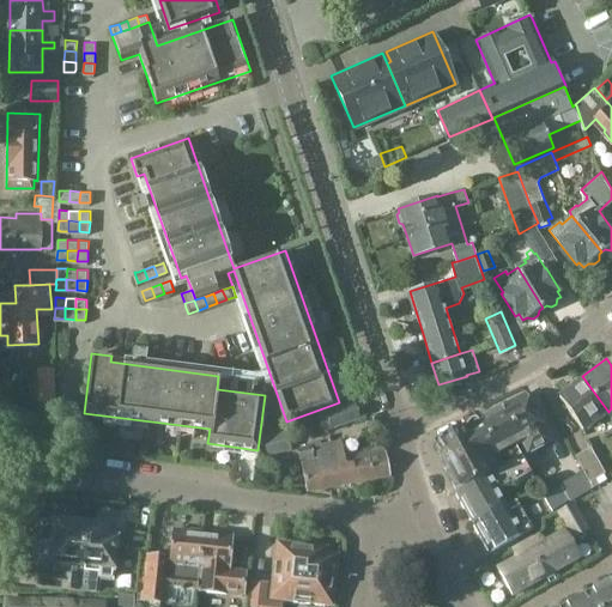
[(56,416),(54,365),(37,366),(38,399),(42,399),(43,416),(56,416)]
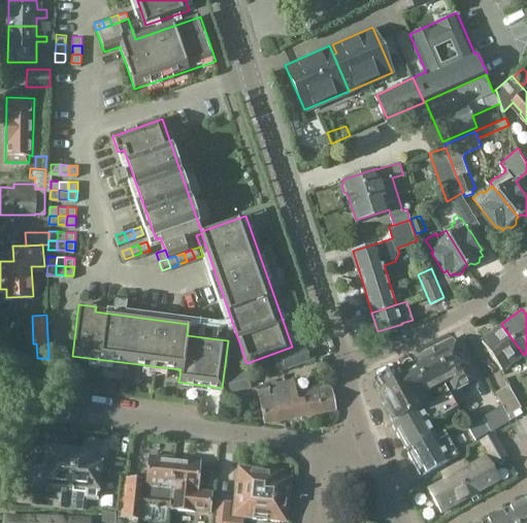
[(502,369),(524,355),(501,324),(481,338),(502,369)]
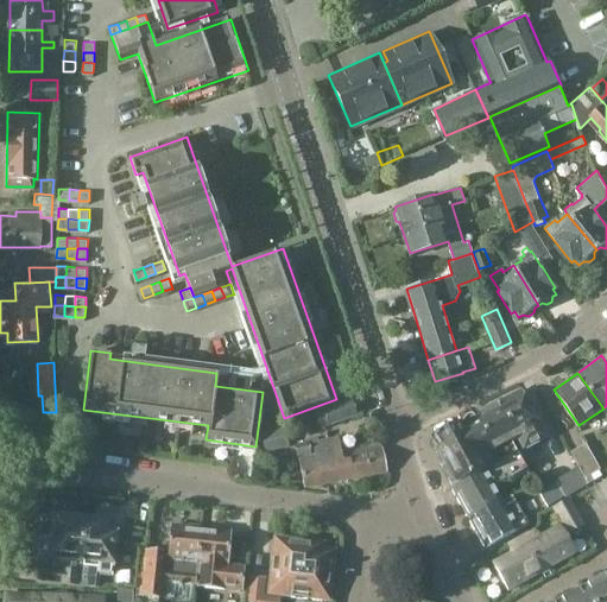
[(511,423),(523,445),(524,445),(525,447),(547,436),(519,388),(484,407),(479,410),(492,432),(511,423)]
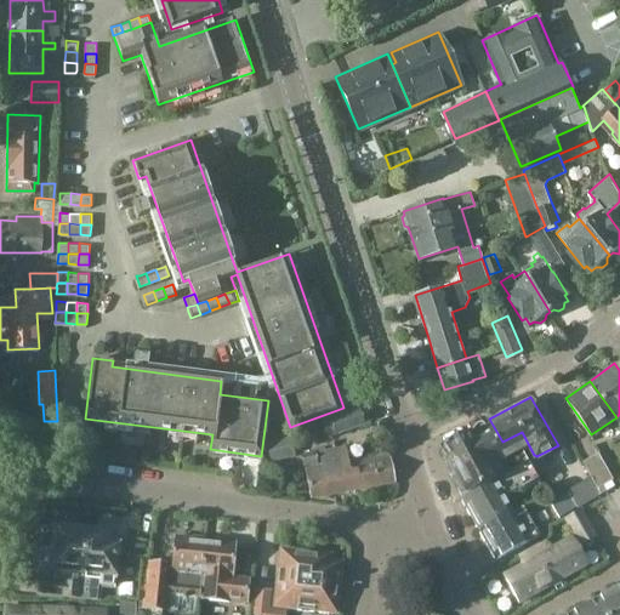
[(360,404),(330,415),(336,432),(365,421),(360,404)]
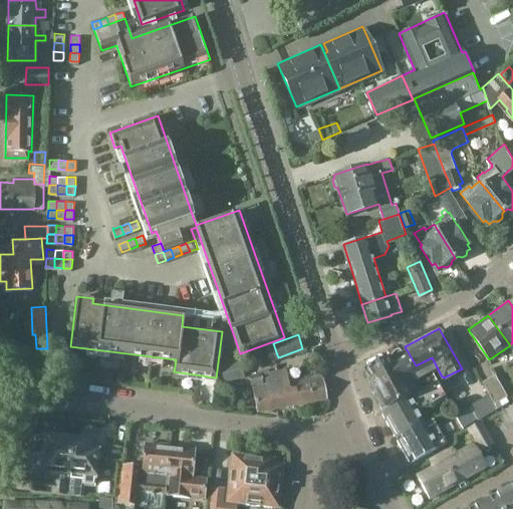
[(374,390),(385,409),(437,379),(442,376),(432,357),(416,365),(405,346),(380,360),(381,361),(371,367),(368,375),(376,389),(374,390)]
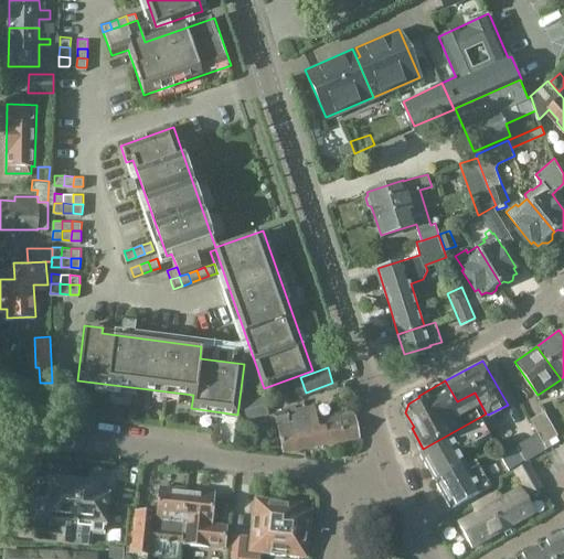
[(268,411),(263,394),(243,399),(247,417),(268,411)]
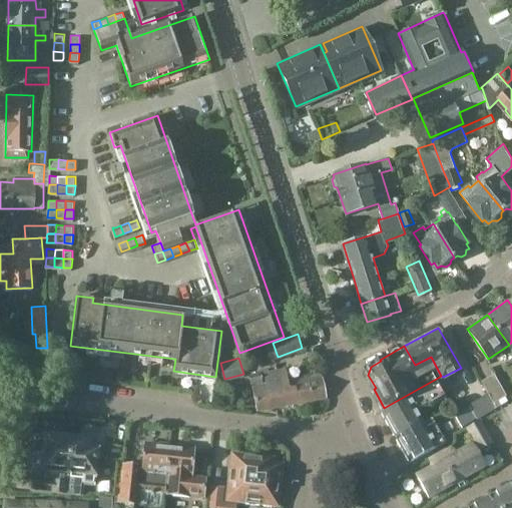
[(257,408),(288,403),(284,381),(288,380),(286,366),(280,367),(279,376),(278,368),(264,371),(266,382),(252,385),(257,408)]
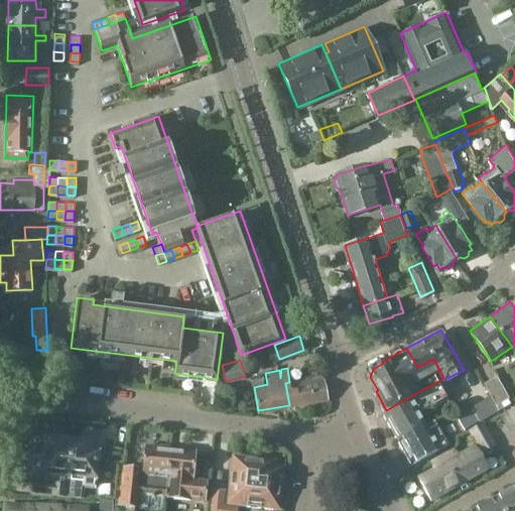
[(265,382),(262,371),(250,374),(253,385),(265,382)]
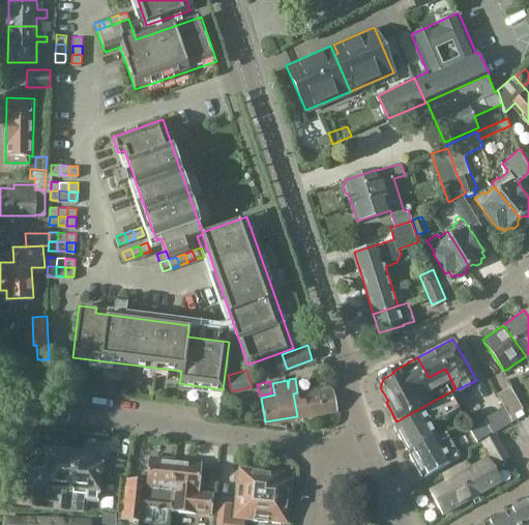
[(505,406),(507,410),(510,414),(523,407),(510,384),(497,391),(505,406)]
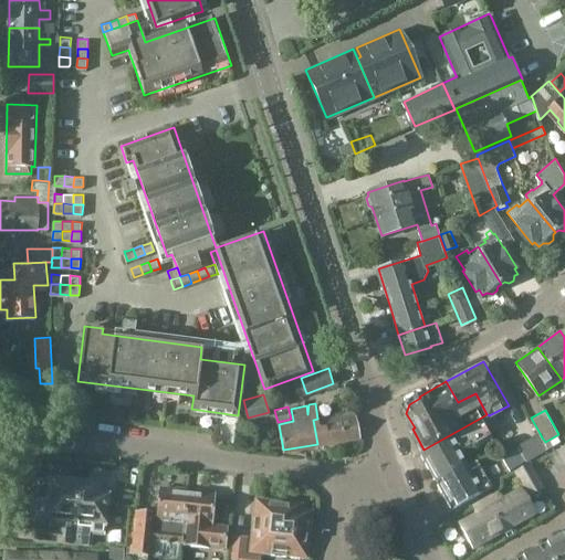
[(356,411),(317,419),(313,420),(317,444),(362,435),(356,411)]
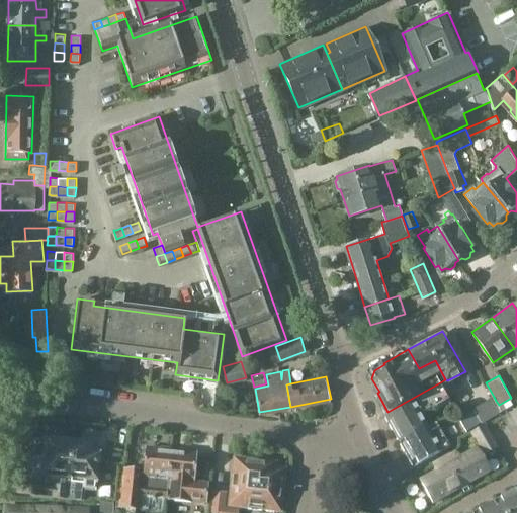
[(384,414),(401,442),(429,426),(428,425),(421,413),(432,406),(433,408),(450,399),(440,382),(388,412),(384,414)]
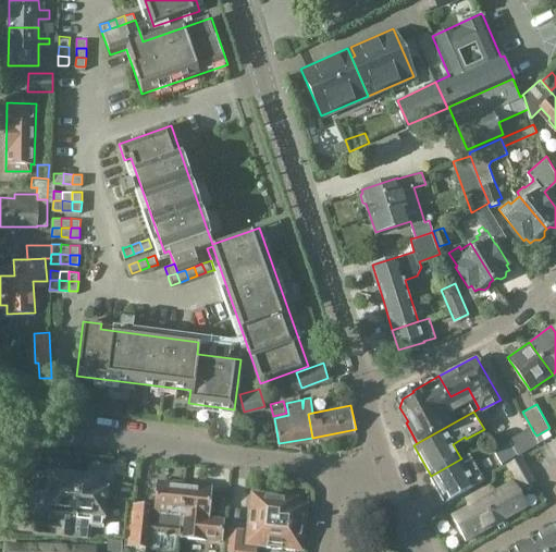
[(531,427),(509,439),(517,452),(518,453),(540,441),(536,436),(533,431),(531,427)]
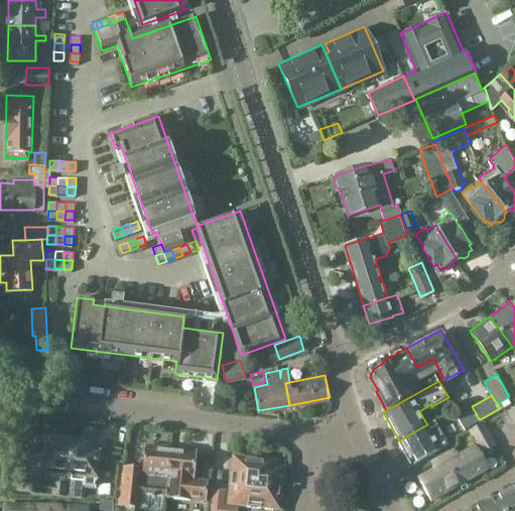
[(465,427),(479,418),(472,406),(458,415),(465,427)]
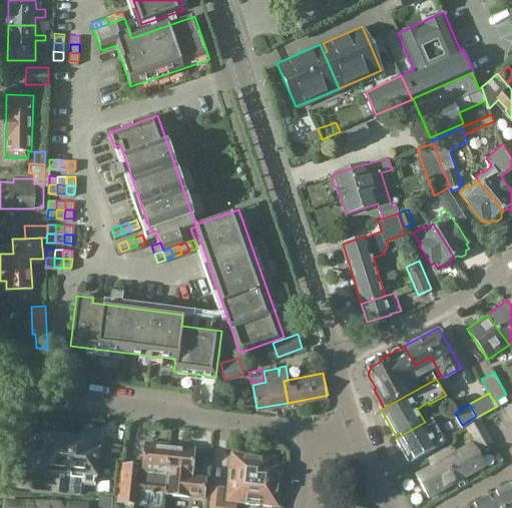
[(397,438),(410,461),(439,445),(438,445),(446,440),(444,436),(437,424),(433,416),(424,421),(425,422),(397,438)]
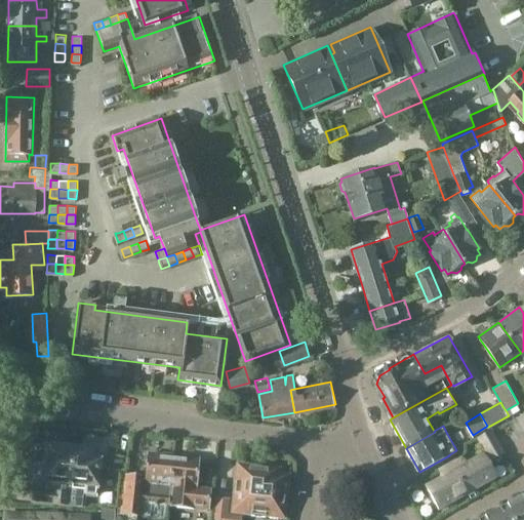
[(504,451),(491,430),(480,436),(492,457),(504,451)]
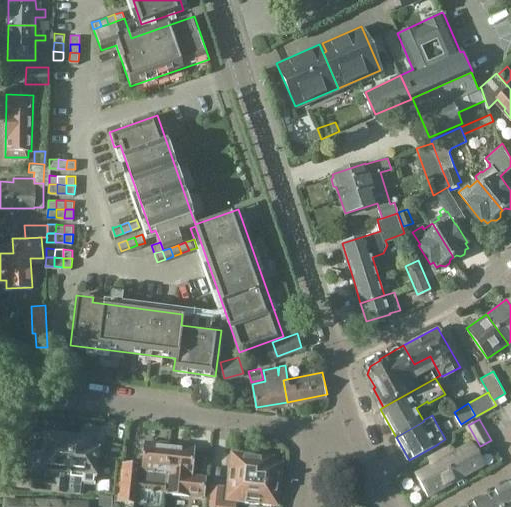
[(32,488),(66,491),(72,434),(46,431),(43,450),(36,450),(34,465),(40,466),(39,475),(34,475),(32,488)]
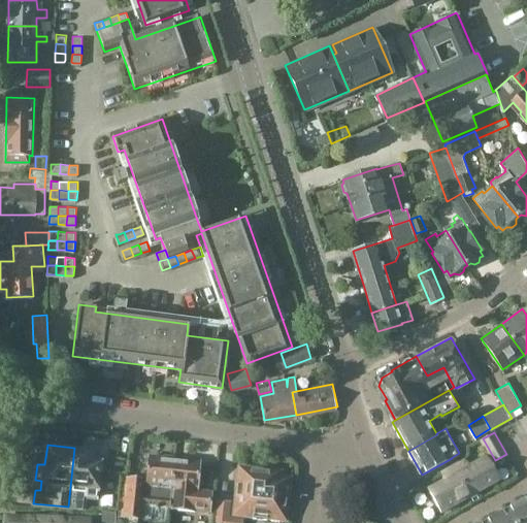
[(74,448),(68,507),(86,508),(87,496),(97,498),(102,451),(74,448)]
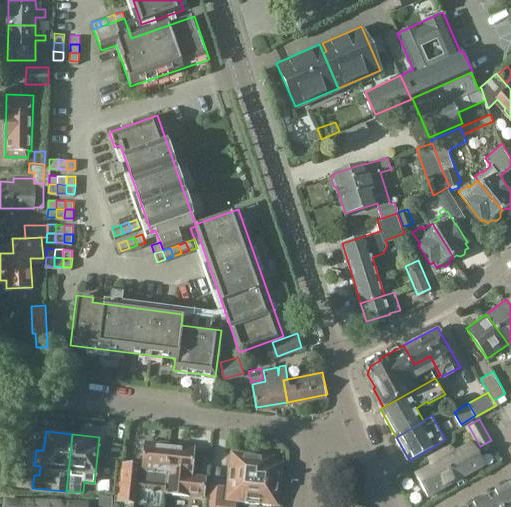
[(117,500),(139,502),(140,488),(176,492),(177,473),(166,472),(169,442),(145,440),(142,464),(139,463),(139,462),(121,460),(117,500)]
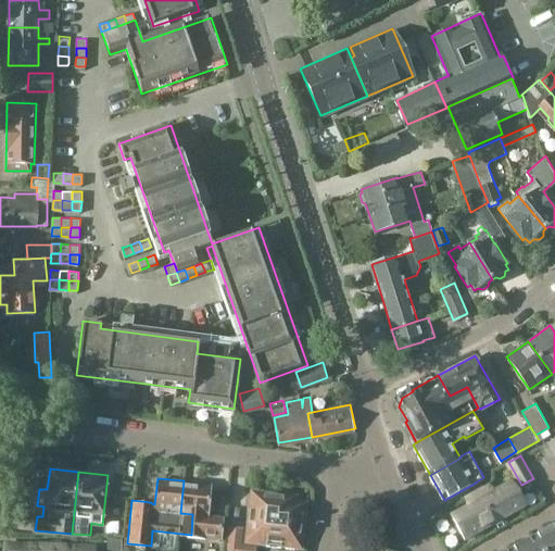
[(513,479),(487,495),(482,487),(467,496),(470,503),(452,514),(466,538),(526,503),(513,479)]
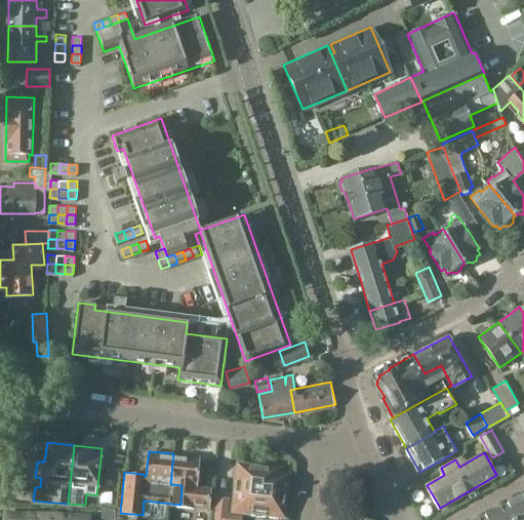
[(182,485),(180,505),(209,508),(211,486),(197,485),(200,456),(173,453),(170,484),(182,485)]
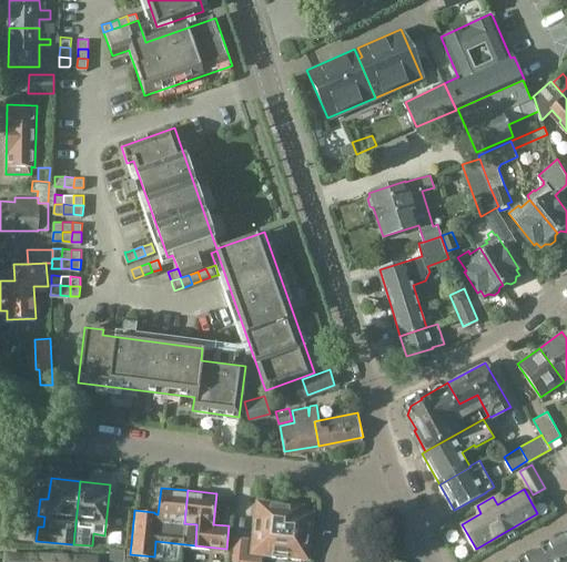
[(123,491),(122,509),(134,510),(137,492),(123,491)]
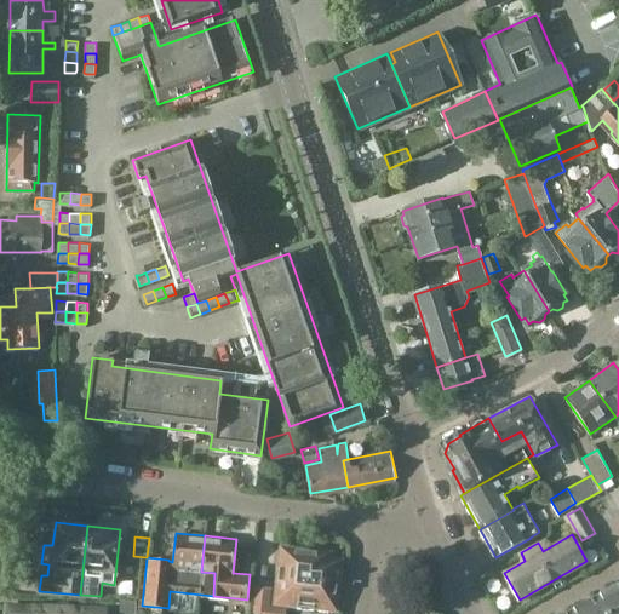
[(278,600),(334,606),(340,556),(332,556),(332,552),(284,547),(278,600)]
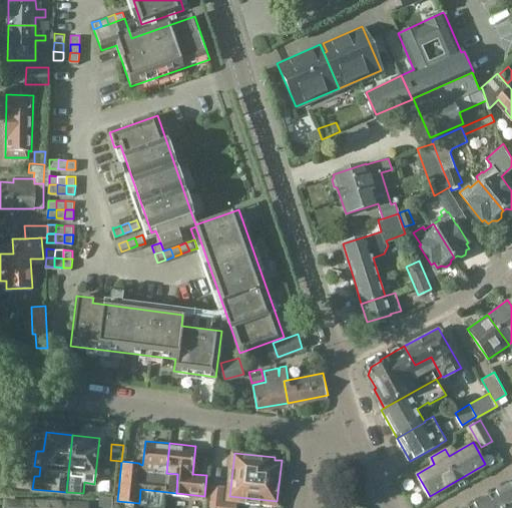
[(511,481),(493,491),(502,507),(511,507),(511,481)]
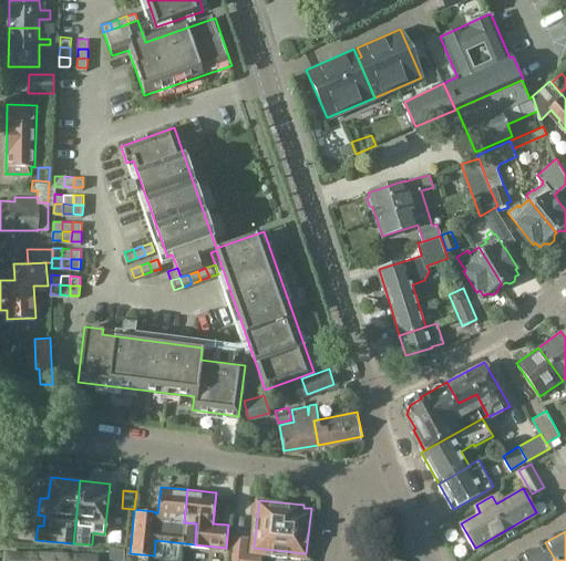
[(248,536),(234,534),(230,560),(259,560),(261,554),(246,552),(248,536)]
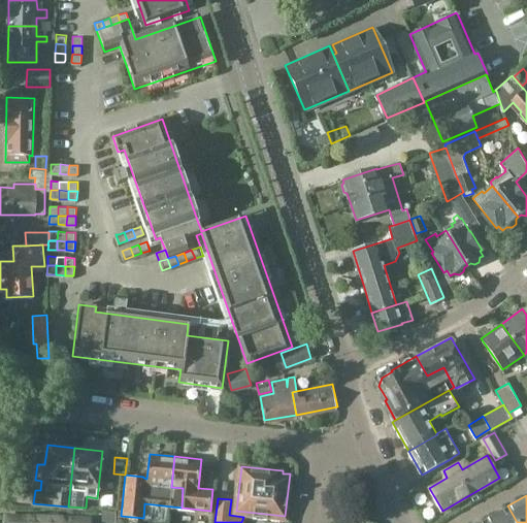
[(486,518),(488,522),(517,522),(507,505),(486,518)]
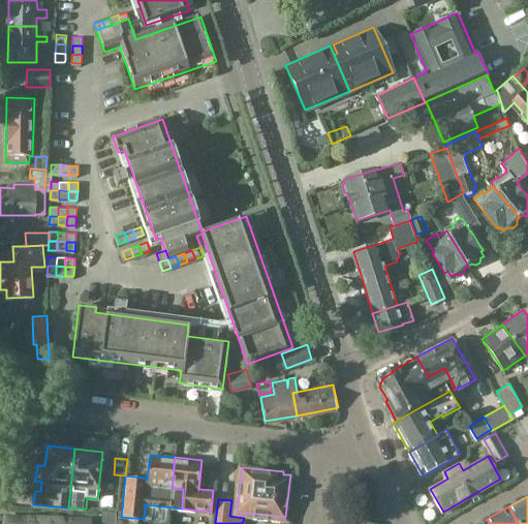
[(116,523),(118,511),(106,511),(105,523),(116,523)]
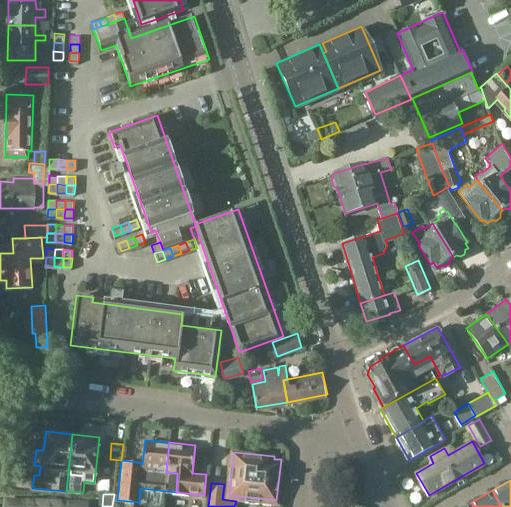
[(87,506),(87,499),(3,497),(3,506),(87,506)]
